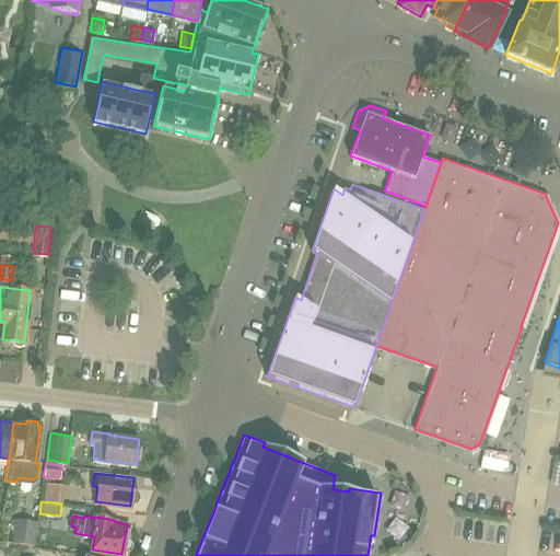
[(37,521),(14,518),(11,540),(35,544),(37,521)]
